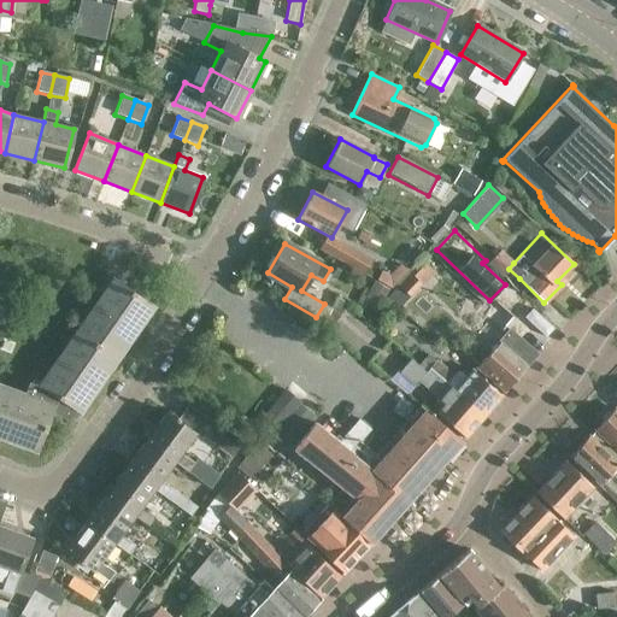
[(364,274),(371,260),(345,245),(338,258),(364,274)]
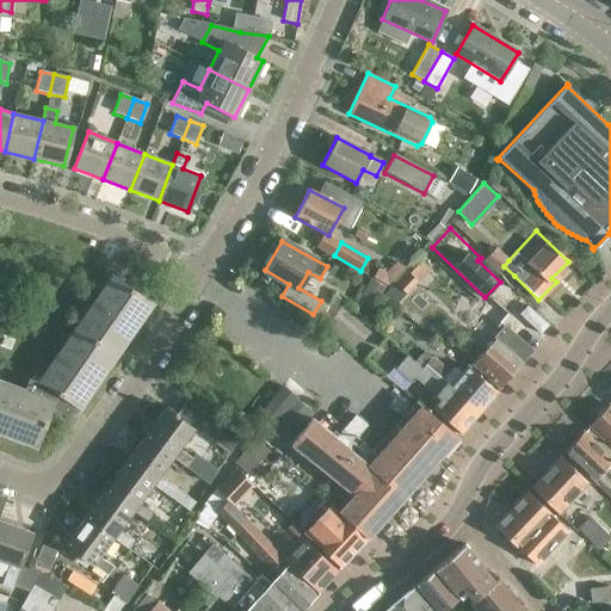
[(498,272),(504,266),(508,260),(495,247),(485,259),(498,272)]
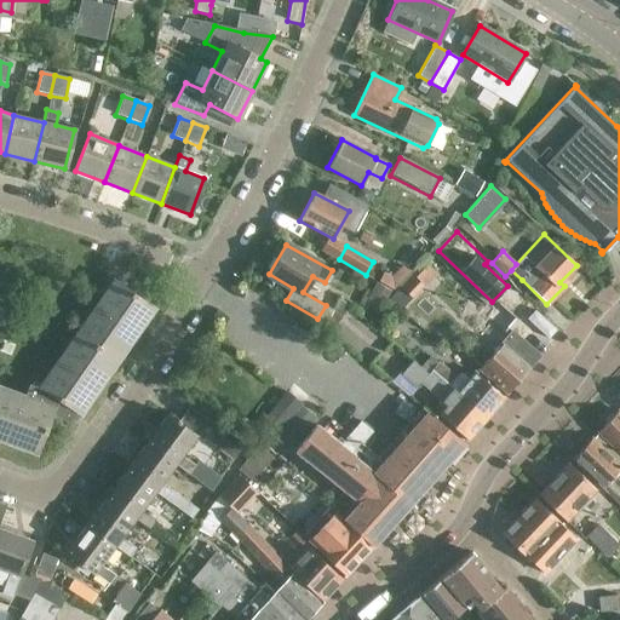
[(412,300),(424,287),(415,279),(403,292),(412,300)]
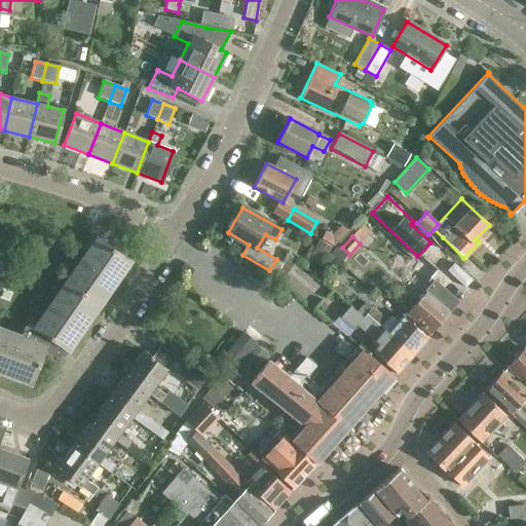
[(63,360),(132,261),(97,237),(32,329),(25,326),(21,337),(0,329),(0,373),(32,386),(44,353),(63,360)]
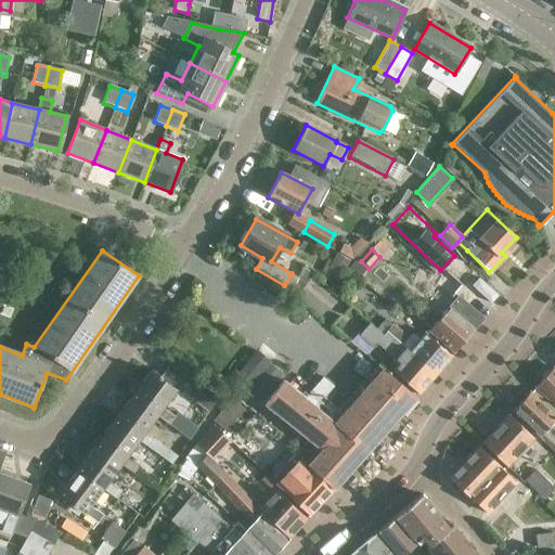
[(452,297),(462,284),(446,270),(436,282),(452,297)]
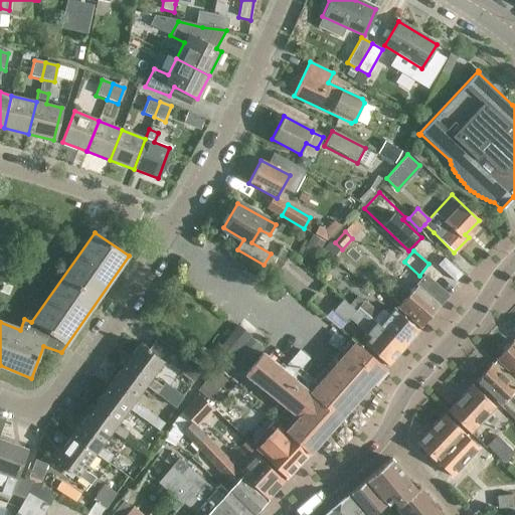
[(420,327),(448,295),(424,275),(397,306),(420,327)]
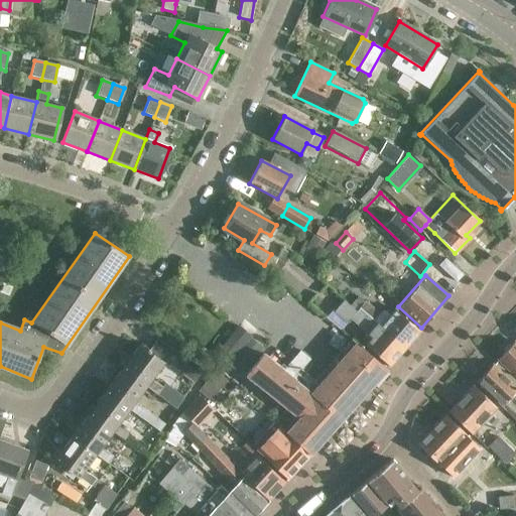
[(359,307),(355,311),(344,301),(335,312),(347,324),(351,320),(371,338),(365,345),(388,366),(404,347),(359,307)]
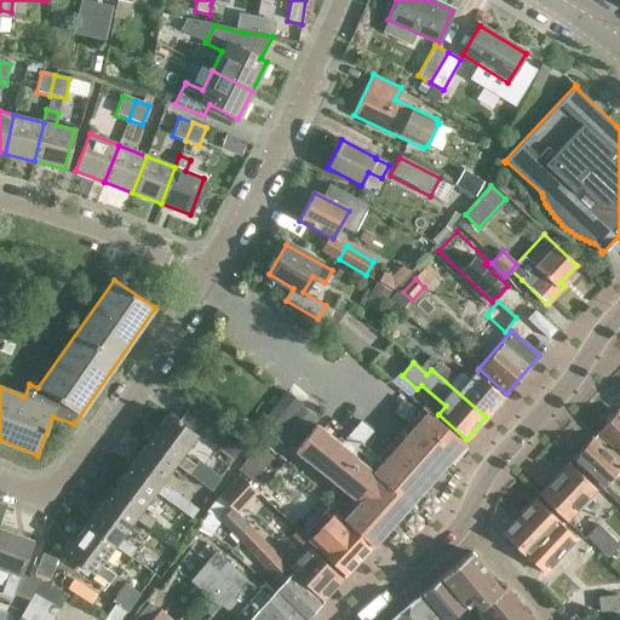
[(437,362),(431,369),(486,417),(503,397),(475,372),(469,379),(459,372),(455,377),(437,362)]
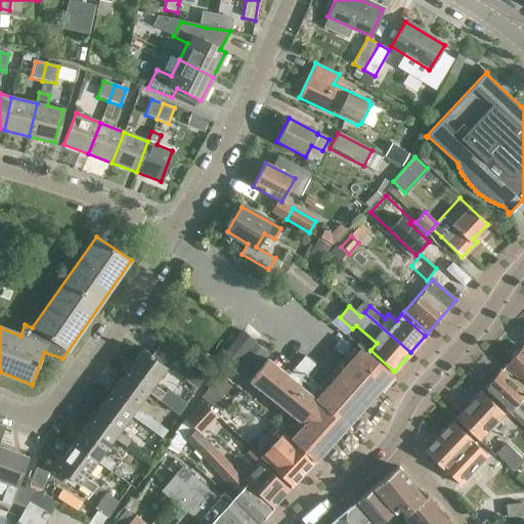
[(314,462),(392,375),(355,344),(333,369),(338,374),(323,390),(305,375),(314,364),(304,356),(287,375),(267,358),(249,381),(291,415),(277,429),(314,462)]
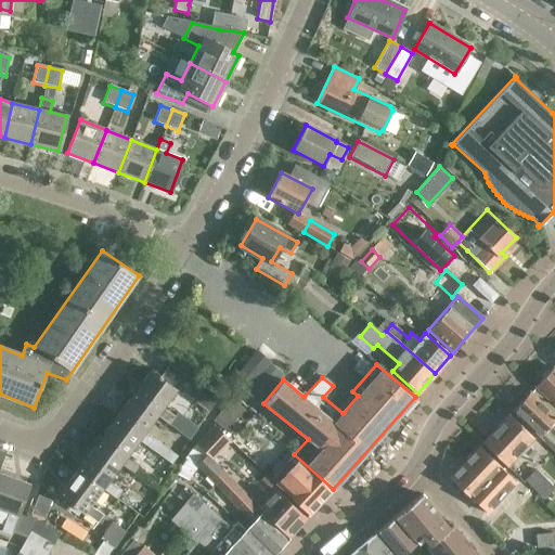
[(168,365),(160,378),(151,371),(131,397),(157,415),(170,425),(176,416),(163,407),(175,391),(181,396),(192,381),(168,365)]
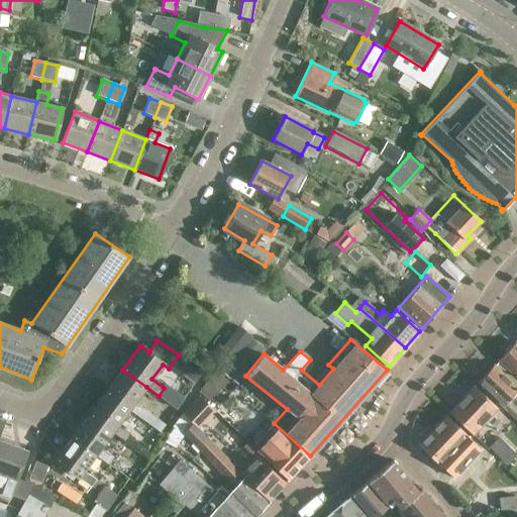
[(516,345),(514,343),(498,360),(516,378),(516,345)]
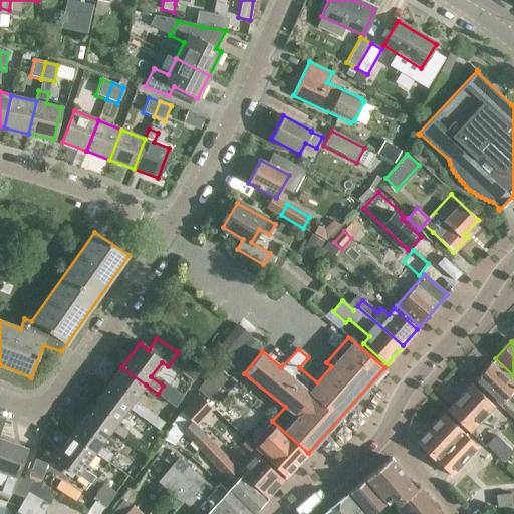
[(513,387),(489,363),(474,380),(499,405),(513,419),(513,387)]
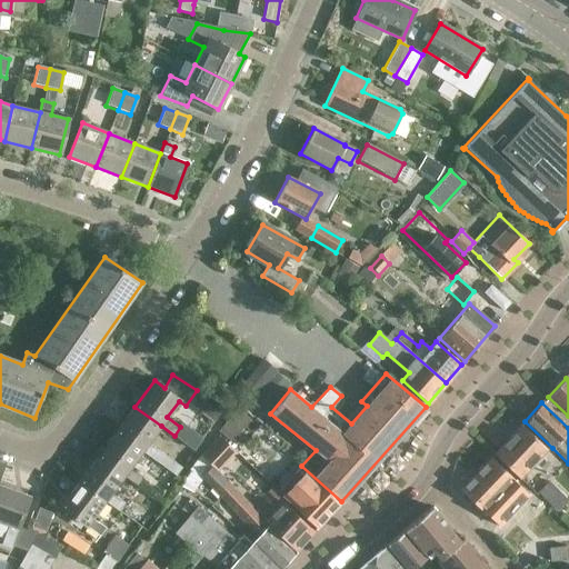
[(161,426),(135,407),(117,431),(142,451),(177,476),(183,468),(149,442),(161,426)]
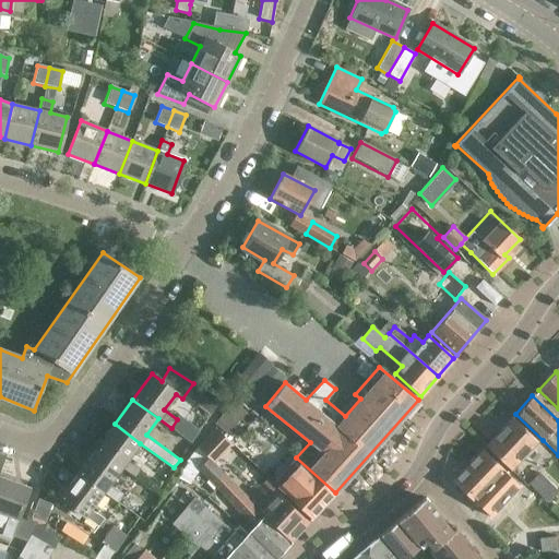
[(223,437),(242,413),(230,403),(211,428),(223,437)]
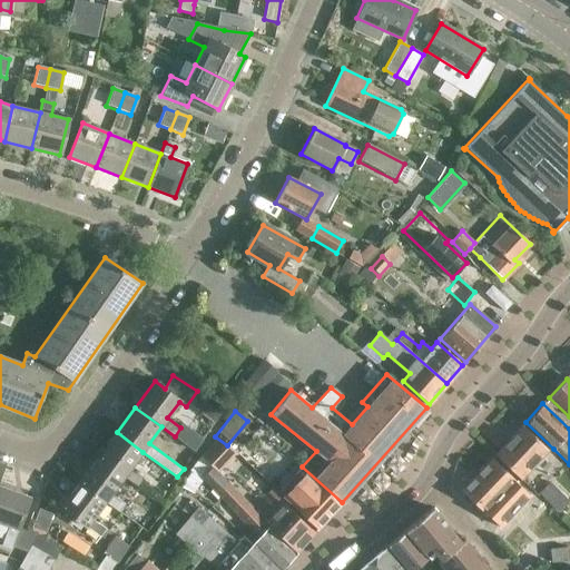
[(520,480),(548,451),(521,426),(494,455),(520,480)]
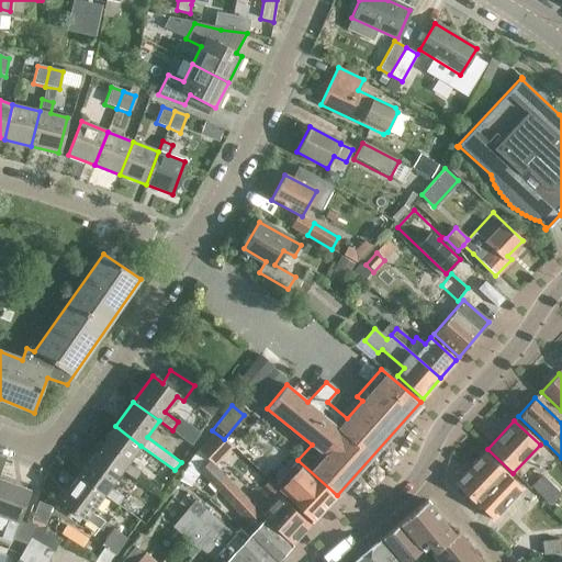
[(97,451),(122,470),(135,480),(142,472),(128,462),(141,446),(115,426),(97,451)]
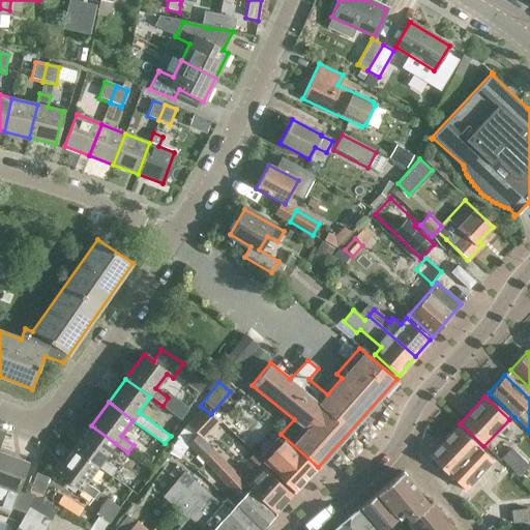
[(115,443),(91,425),(74,448),(98,467),(111,475),(116,468),(104,459),(115,443)]
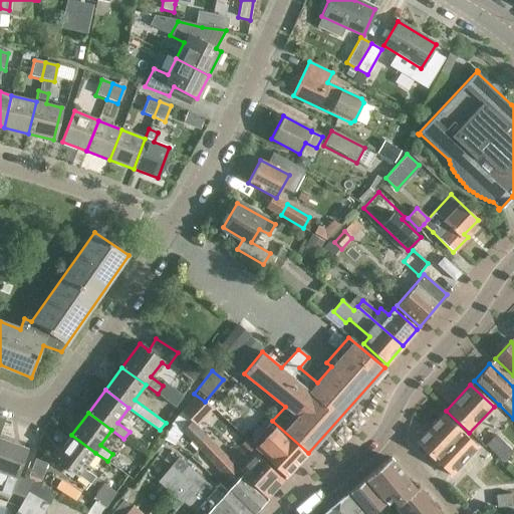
[(447,478),(458,466),(447,455),(465,435),(443,414),(413,446),(423,455),(426,453),(438,464),(435,467),(447,478)]
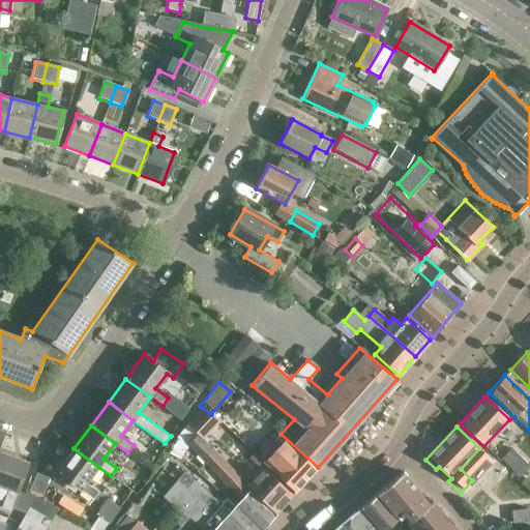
[(187,445),(235,495),(245,486),(198,436),(187,445)]
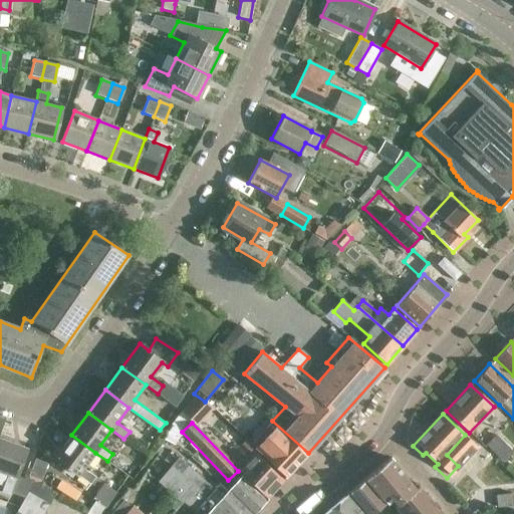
[(271,432),(256,448),(265,457),(264,458),(285,478),(302,459),(281,439),(280,440),(271,432)]
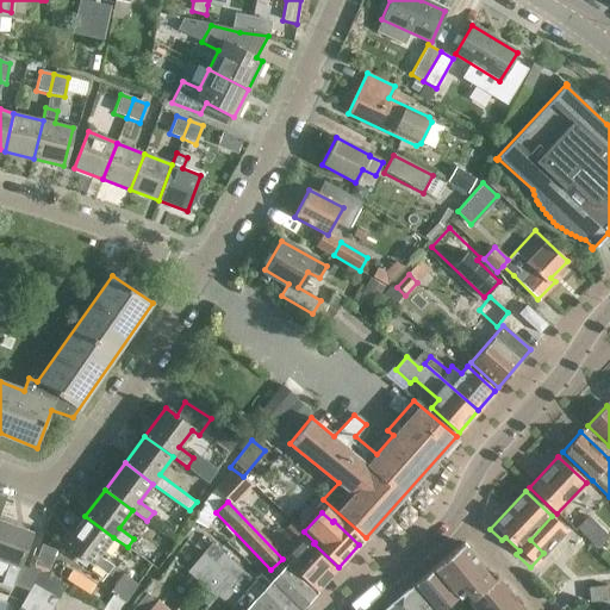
[(113,537),(85,516),(64,543),(107,576),(113,566),(99,555),(113,537)]
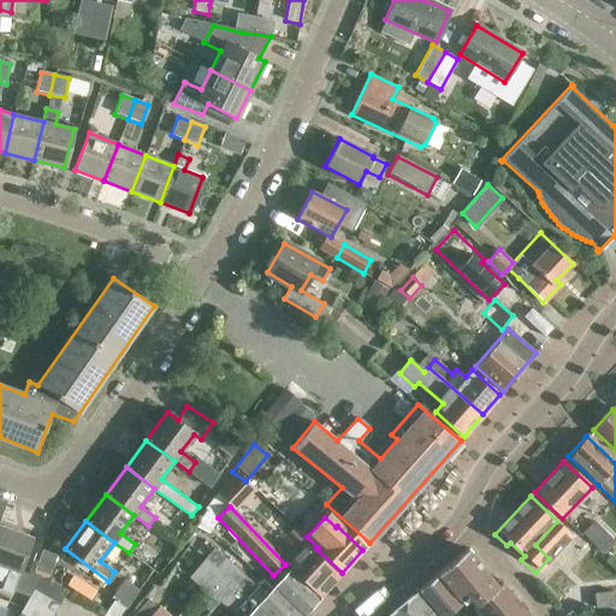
[(593,523),(584,534),(604,554),(614,544),(593,523)]
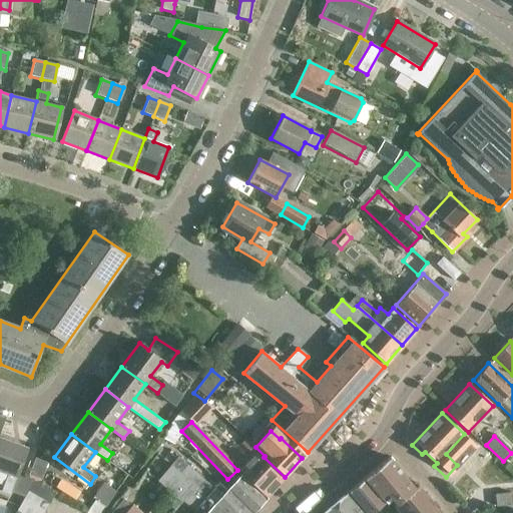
[(0,470),(7,474),(0,491),(9,495),(27,448),(0,438),(0,470)]
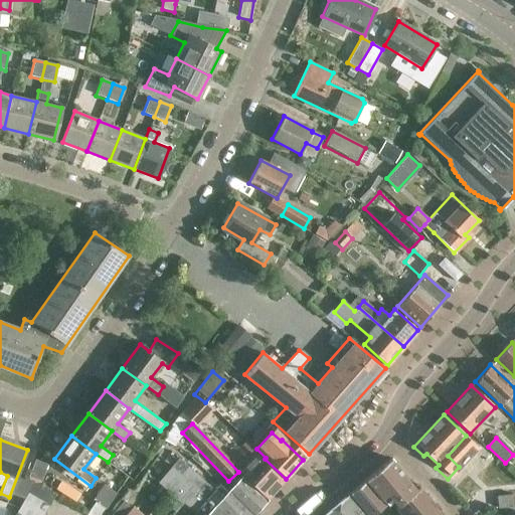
[(243,475),(268,499),(284,482),(255,455),(239,472),(243,475)]
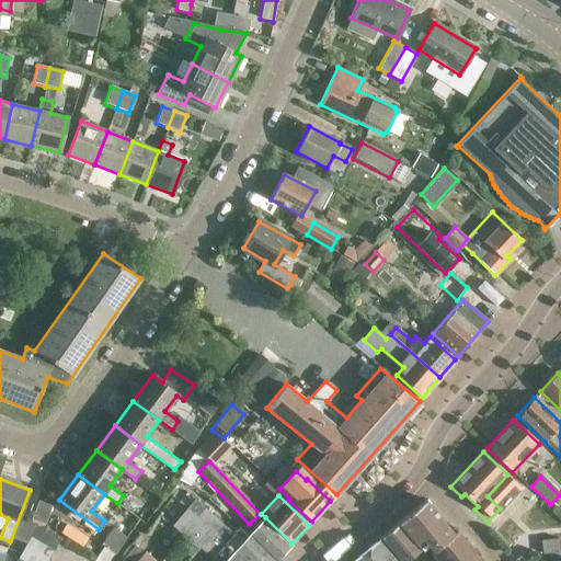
[(408,560),(428,544),(435,550),(431,554),(436,560),(482,560),(457,530),(454,533),(424,500),(352,560),(408,560)]
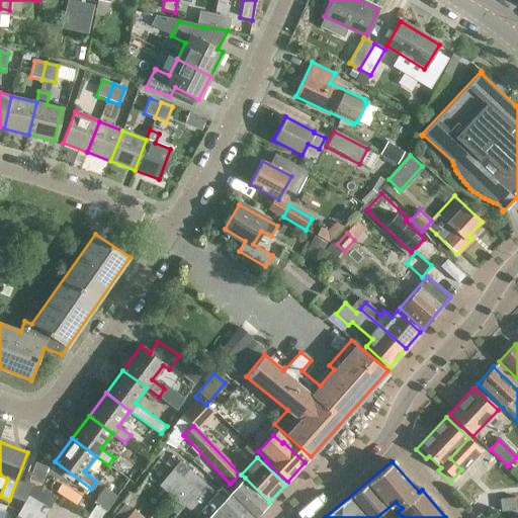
[(182,479),(224,517),(254,517),(255,517),(230,494),(222,504),(217,499),(212,496),(214,493),(189,470),(182,479)]
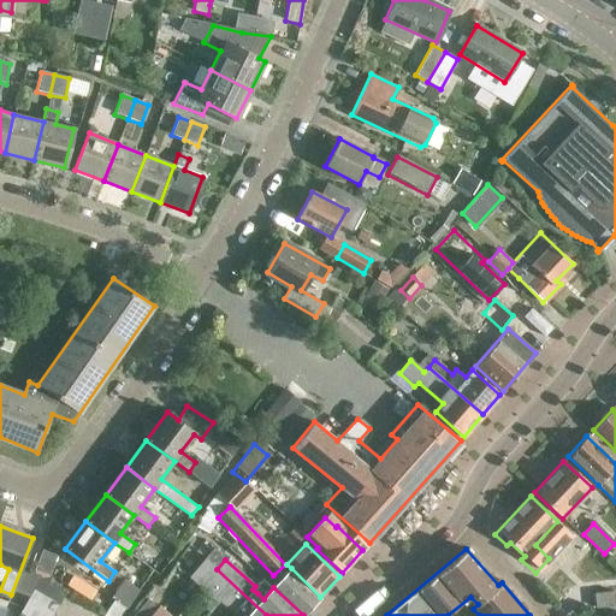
[(266,615),(217,569),(212,566),(196,585),(218,605),(219,603),(234,615),(266,615)]
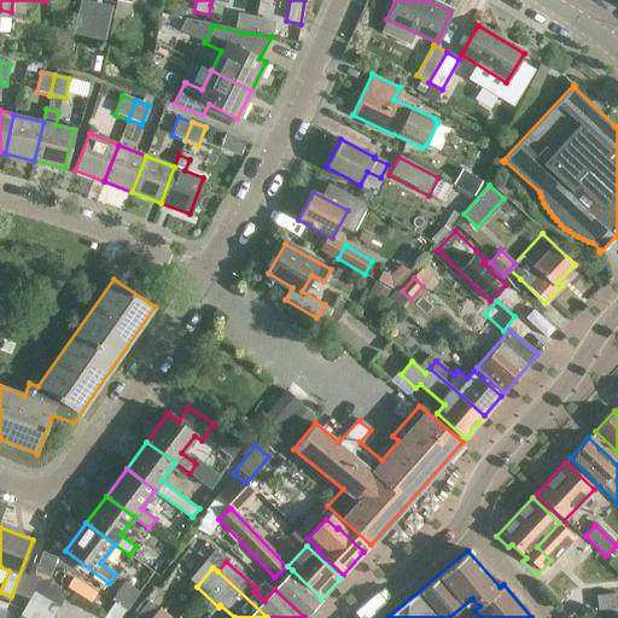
[(321,599),(292,570),(274,589),(304,617),(321,599)]
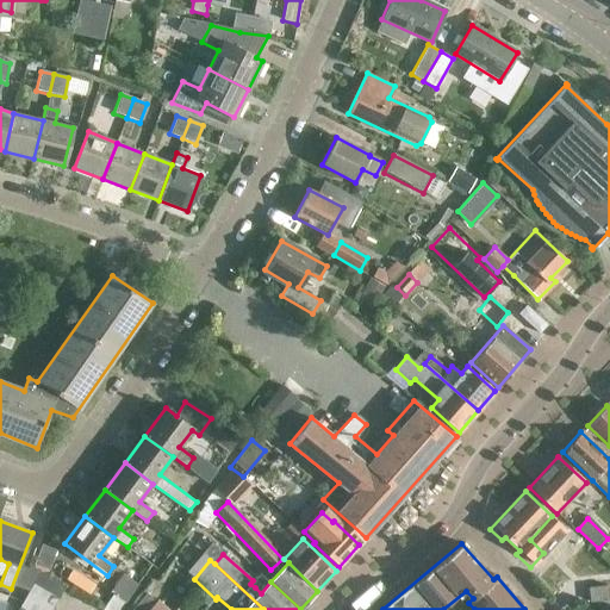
[(41,571),(35,583),(58,597),(64,585),(41,571)]
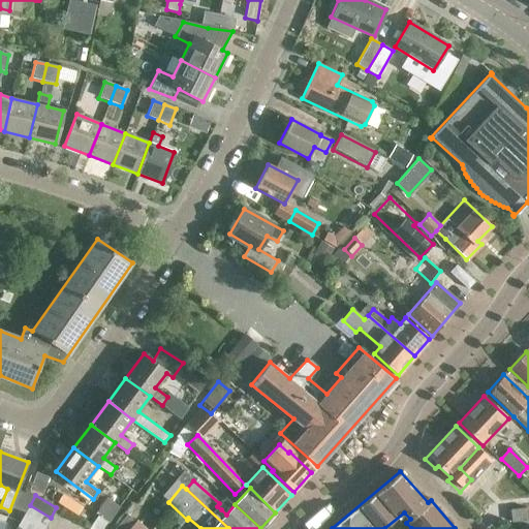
[(30,505),(24,517),(44,528),(51,518),(30,505)]
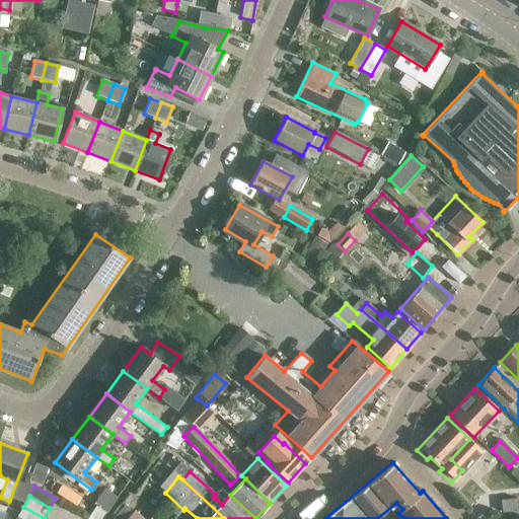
[(96,506),(87,518),(86,518),(99,518),(105,512),(96,506)]
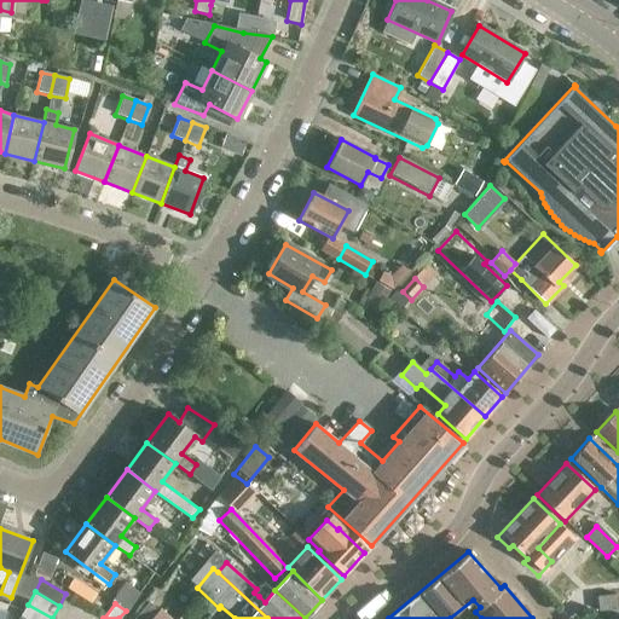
[(28,605),(21,617),(24,618),(51,618),(52,618),(28,605)]
